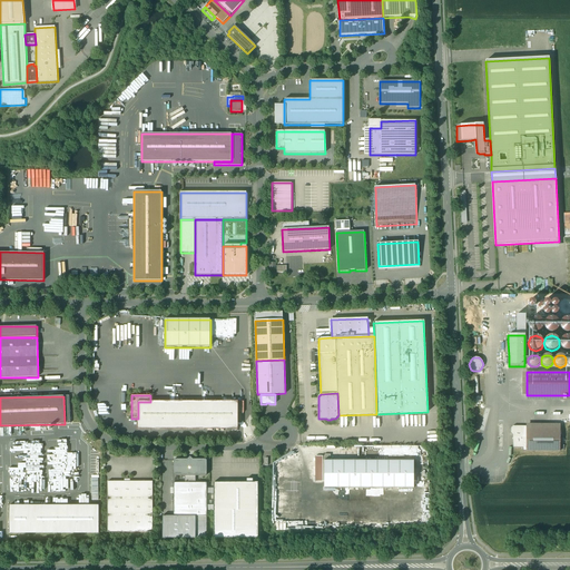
[(150,402),(138,402),(138,419),(138,430),(238,430),(238,413),(238,402),(150,402)]
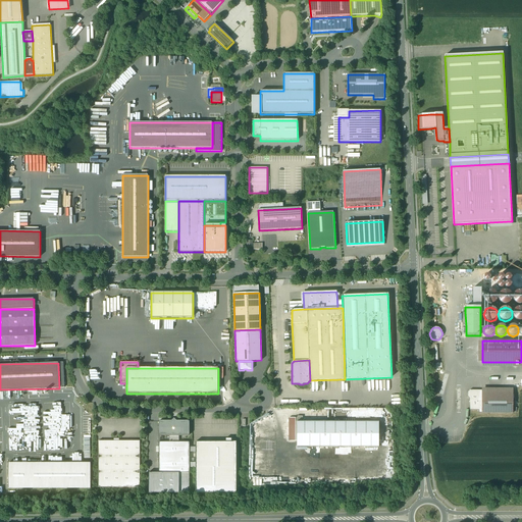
[(476,393),(474,390),(470,390),(468,393),(468,397),(470,399),(470,410),(479,411),(478,413),(481,413),(481,393),(476,393)]
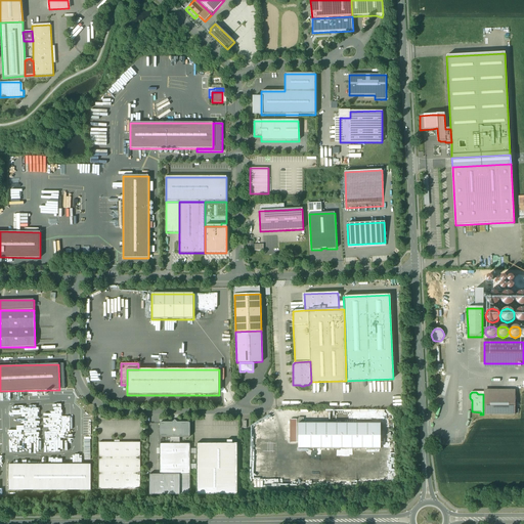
[(515,394),(484,394),(483,394),(483,415),(515,415),(515,394)]
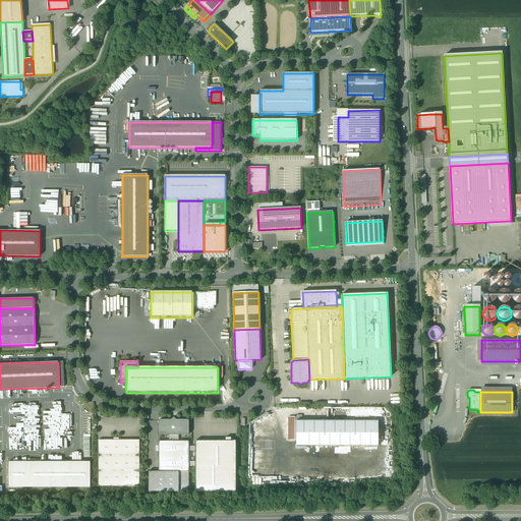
[(20,419),(25,418),(24,408),(25,408),(24,402),(14,404),(16,420),(14,420),(13,415),(10,415),(11,424),(14,423),(14,422),(20,421),(20,419)]
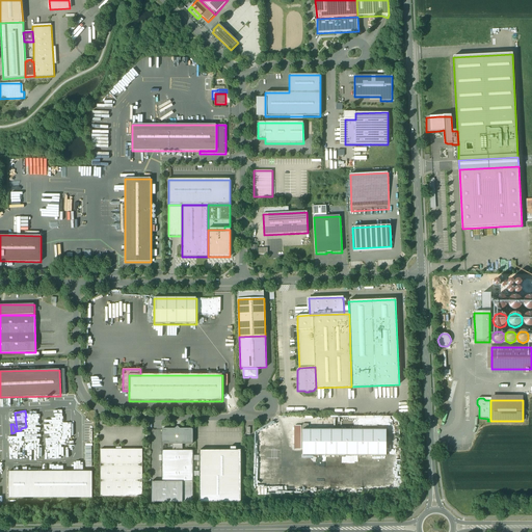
[(192,429),(180,429),(178,426),(175,429),(163,429),(162,430),(162,444),(163,445),(173,445),(183,445),(192,445),(193,444),(193,430),(192,429)]
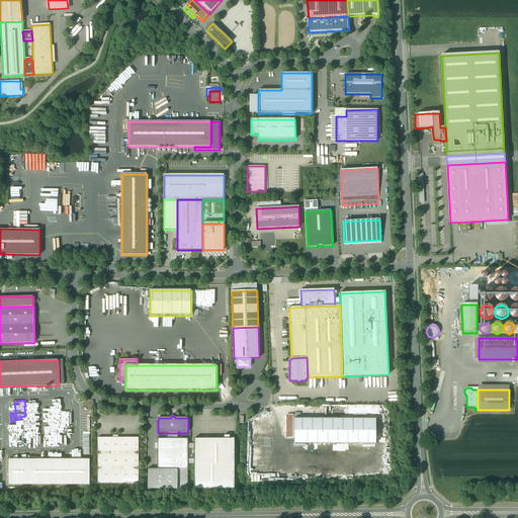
[(375,418),(294,419),(294,439),(294,444),(376,442),(375,418)]
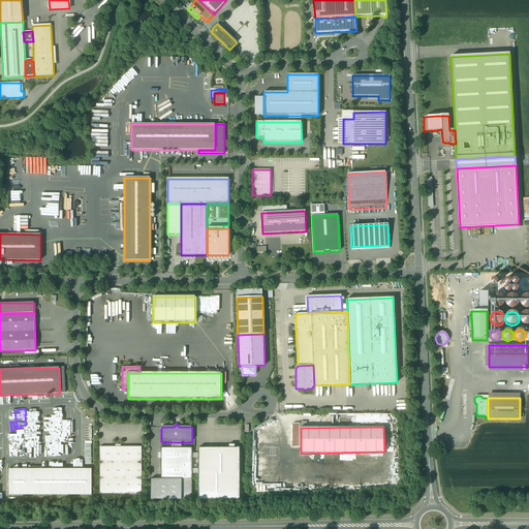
[(142,447),(100,447),(100,494),(142,494),(142,447)]
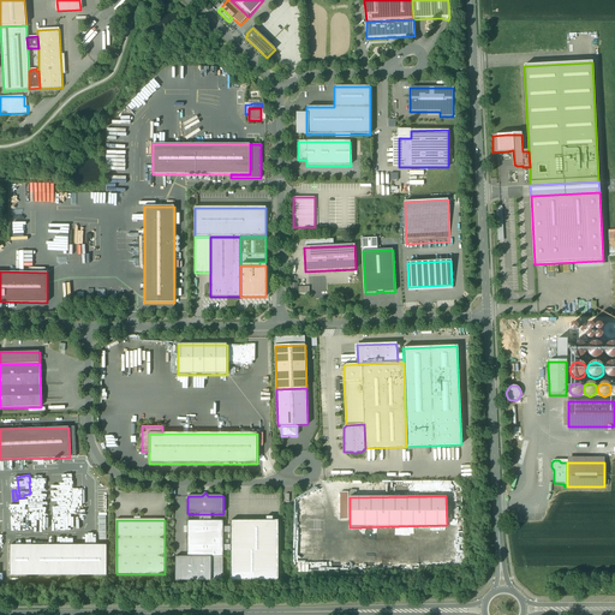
[(266,521),(231,521),(231,527),(231,550),(231,581),(279,581),(279,520),(273,520),(267,521),(266,521)]
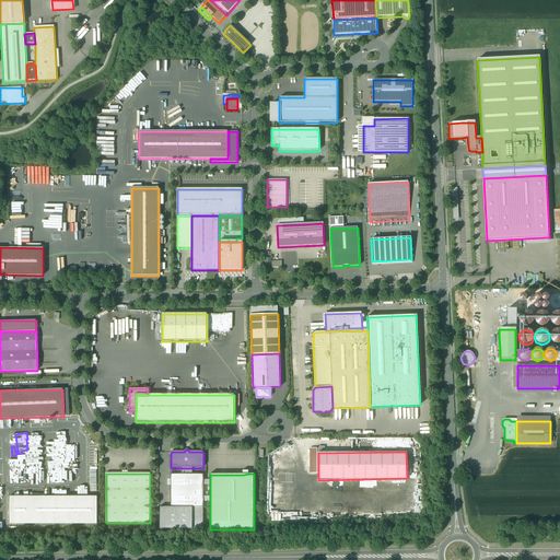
[(182,475),(171,475),(171,506),(171,508),(203,508),(203,501),(203,480),(203,475),(193,475),(182,475)]
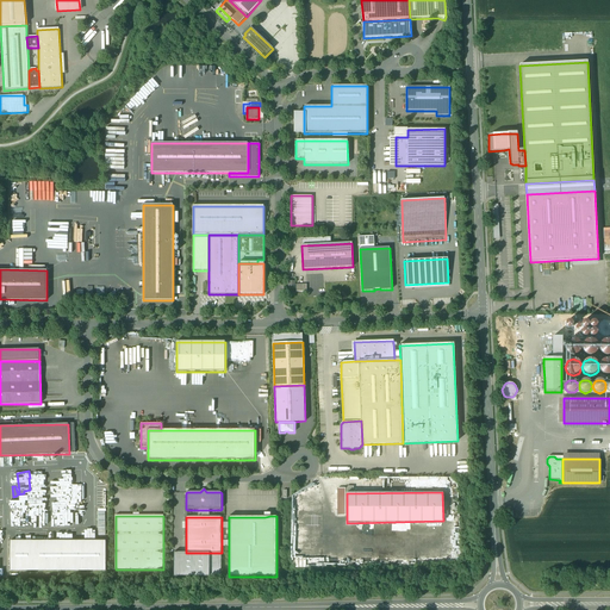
[(106,541),(31,540),(31,534),(25,534),(25,540),(12,540),(12,571),(106,571),(106,541)]
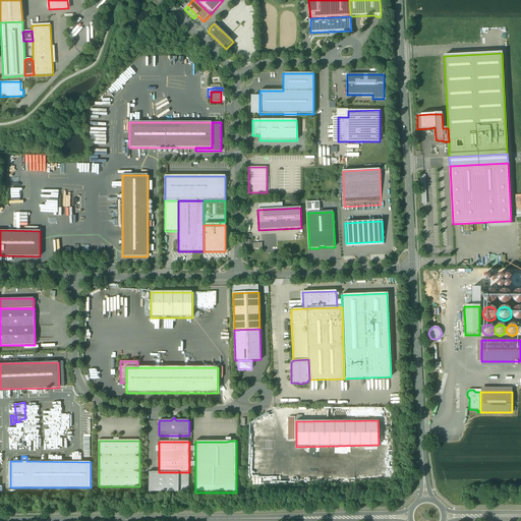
[(189,472),(159,472),(159,471),(149,471),(149,493),(189,493),(189,472)]
